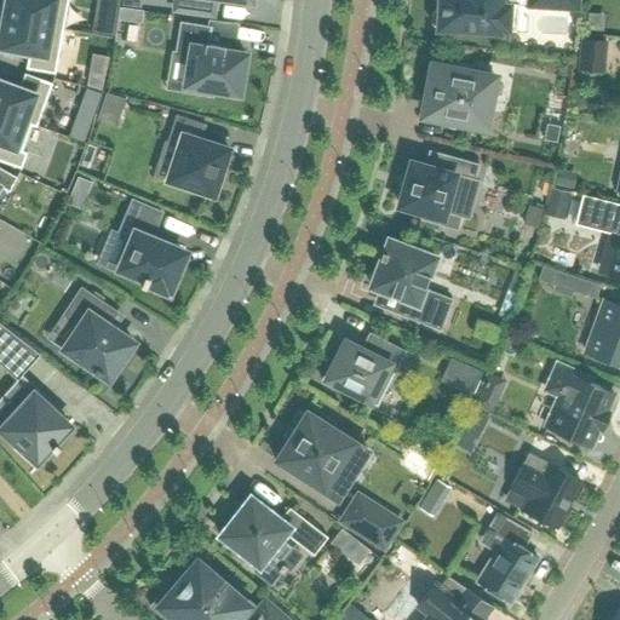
[(4,0),(1,17),(62,28),(67,0),(4,0)]
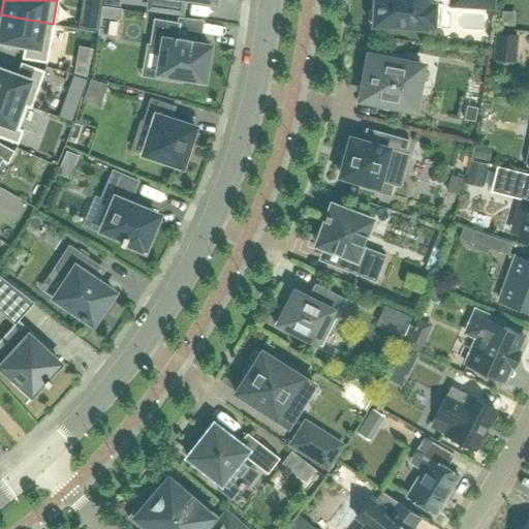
[(181,11),(182,0),(210,0),(215,1),(215,0),(150,0),(150,4),(163,6),(163,8),(181,11)]
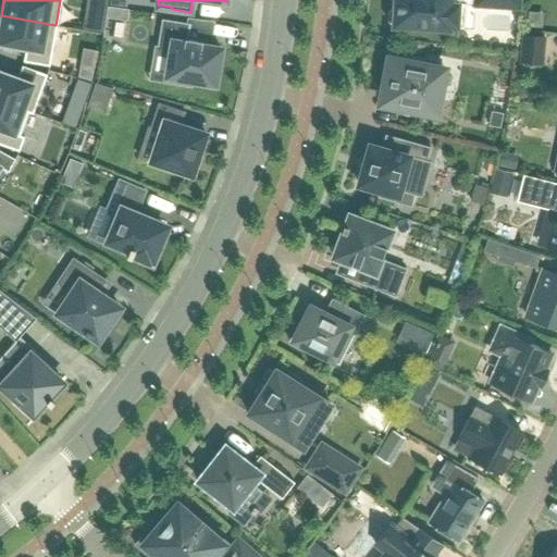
[(387,11),(387,21),(392,24),(392,25),(448,28),(449,0),(473,0),(473,4),(519,8),(518,0),(393,0),(393,8),(387,11)]
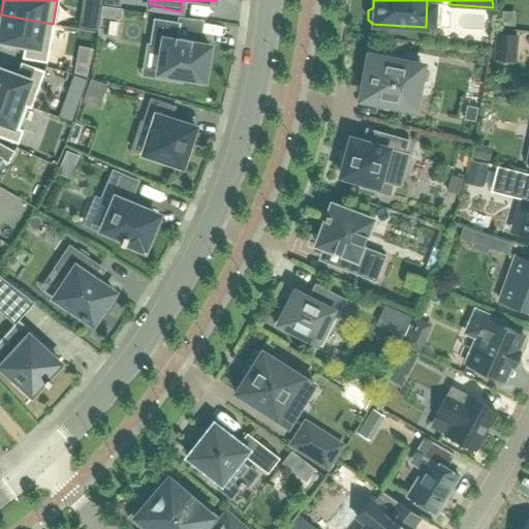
[(47,62),(53,24),(1,14),(0,22),(0,40),(24,44),(22,58),(47,62)]
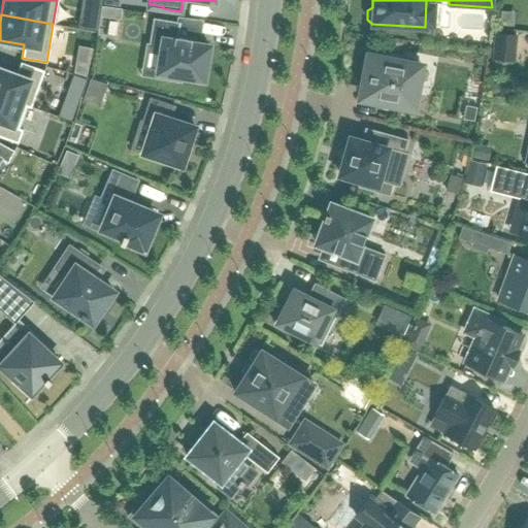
[(180,81),(182,75),(202,79),(208,45),(190,42),(191,38),(177,36),(179,22),(153,18),(147,44),(161,46),(157,71),(161,72),(160,78),(180,81)]
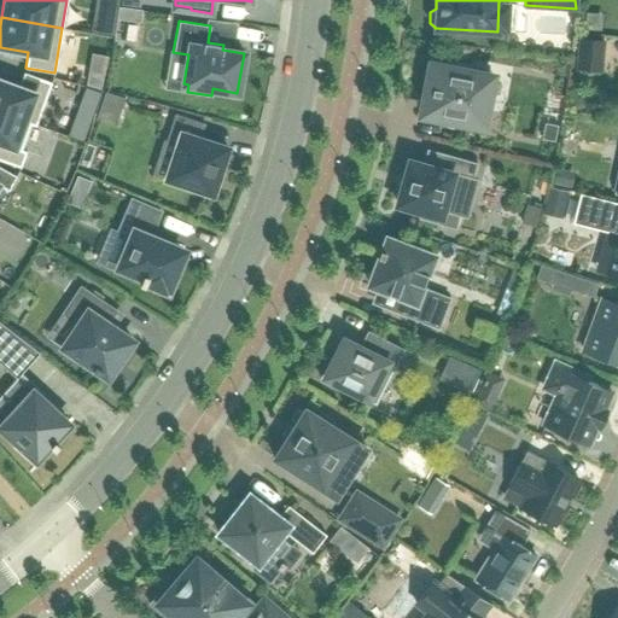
[(578,36),(576,66),(601,70),(605,39),(578,36)]
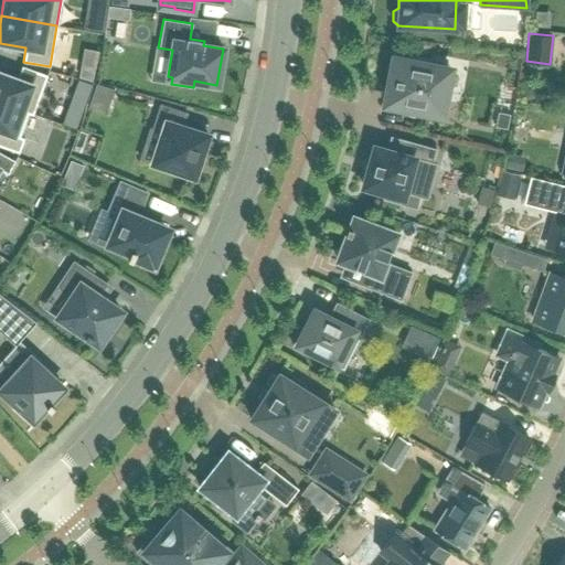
[(394,93),(391,92),(386,109),(414,117),(415,112),(441,116),(445,102),(441,100),(448,67),(430,64),(430,60),(412,56),(411,60),(393,56),(387,85),(395,87),(394,93)]
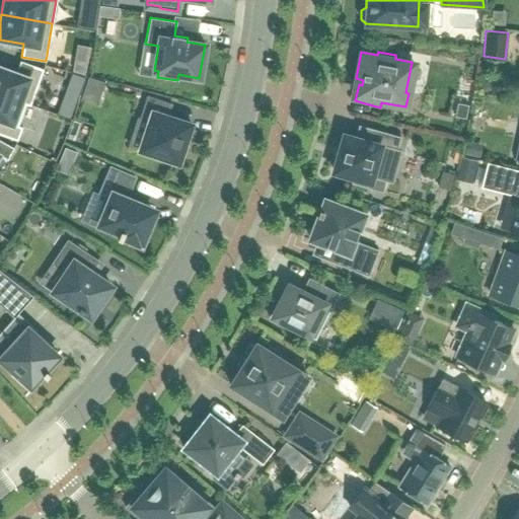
[(0,66),(0,93),(25,103),(29,105),(43,69),(19,61),(15,72),(0,66)]
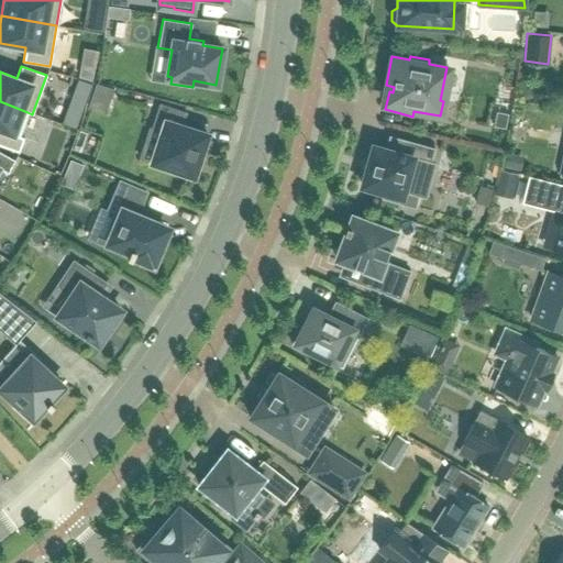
[(28,112),(0,101),(0,145),(19,152),(23,138),(19,136),(28,112)]
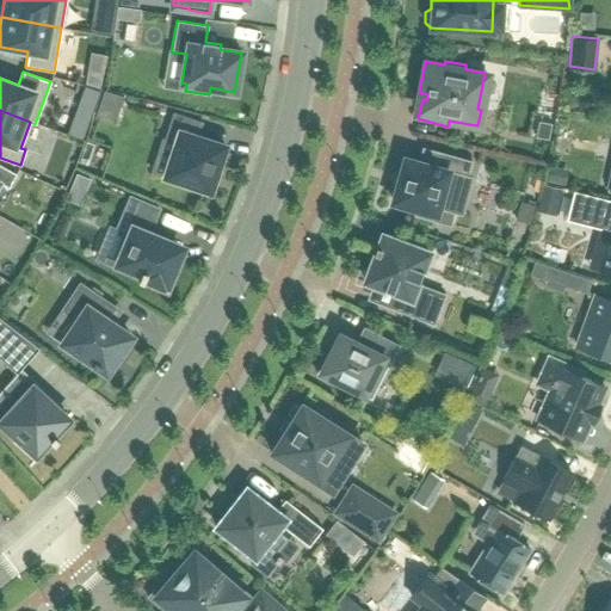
[(174,142),(164,177),(209,191),(224,146),(197,136),(202,122),(172,112),(164,139),(174,142)]
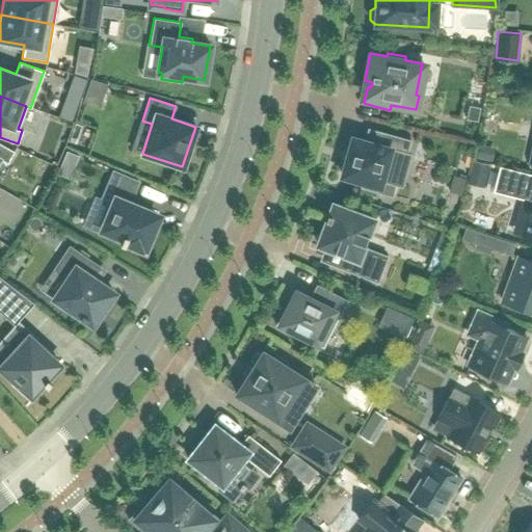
[(480,107),(469,105),(466,120),(477,122),(480,107)]
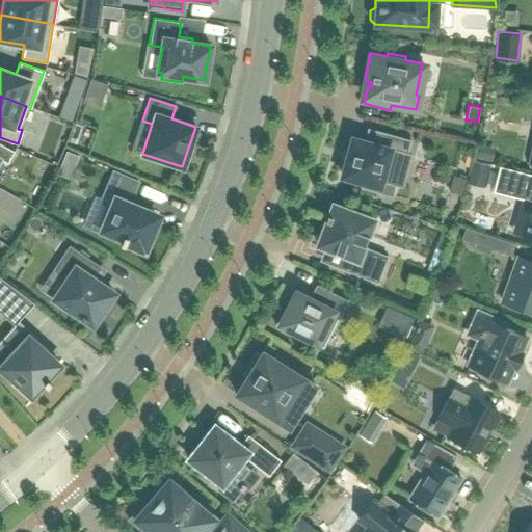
[(409,140),(388,134),(384,148),(352,138),(342,176),(363,181),(361,187),(377,191),(380,181),(401,186),(410,155),(406,154),(409,140)]
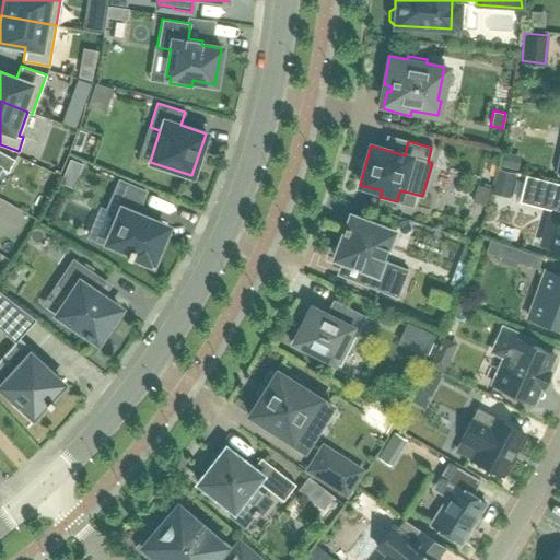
[(0,167),(8,172),(14,160),(0,151),(0,167)]
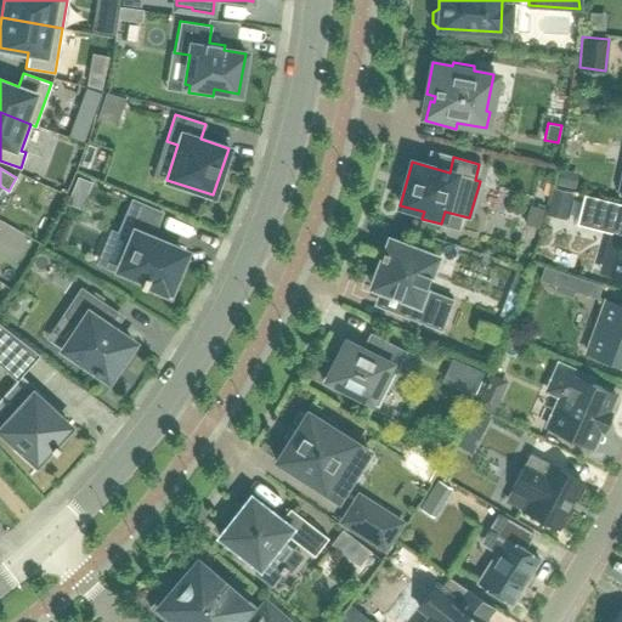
[(621,203),(583,194),(576,222),(621,235),(610,273),(621,277),(621,203)]
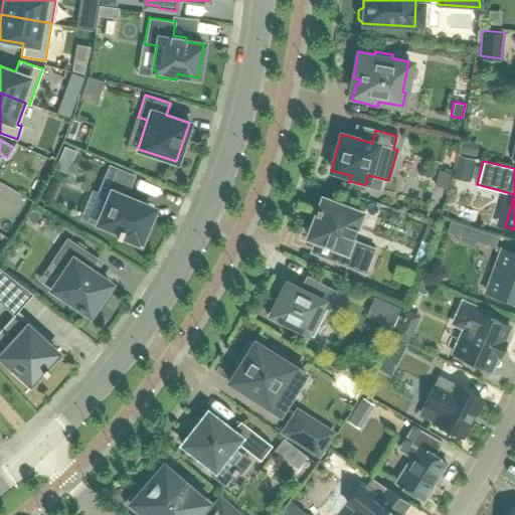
[(136,177),(112,167),(101,195),(108,198),(97,224),(120,234),(119,236),(123,238),(124,235),(142,243),(151,222),(147,220),(152,208),(128,197),(136,177)]
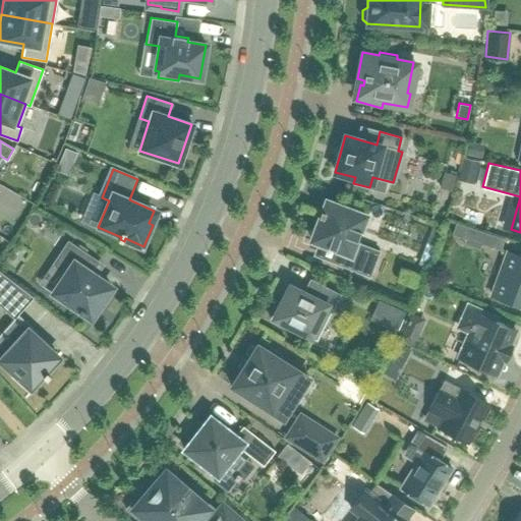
[(320,216),(310,239),(340,251),(336,264),(369,276),(379,251),(355,242),(365,215),(326,199),(322,211),(320,210),(317,215),(320,216)]
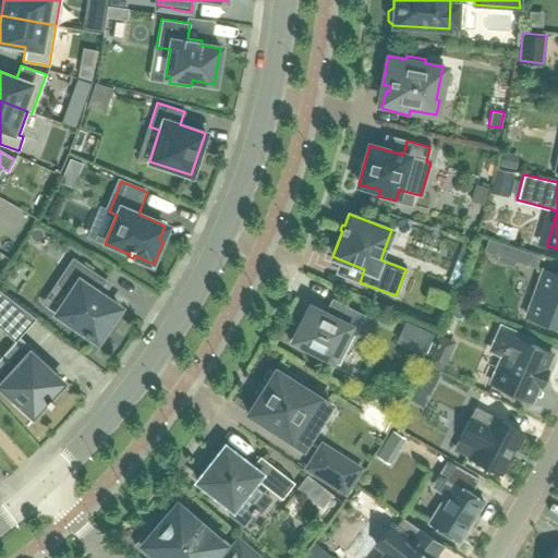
[(497,242),(493,254),(530,266),(534,254),(497,242)]
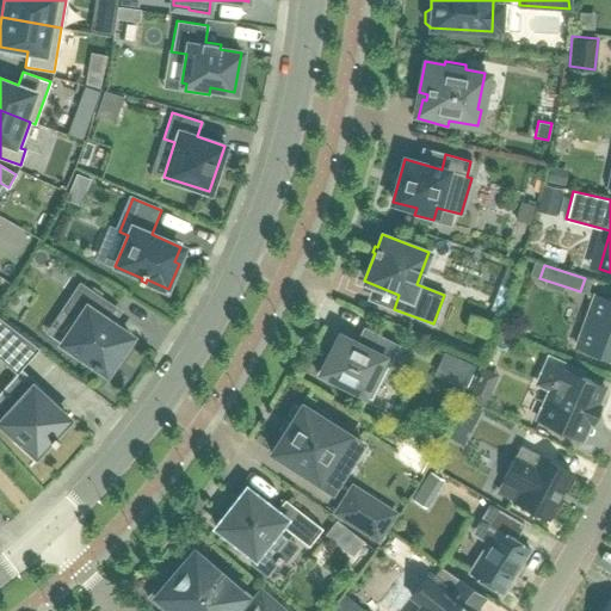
[(76,321),(62,343),(92,363),(91,364),(97,369),(98,368),(105,372),(116,357),(119,359),(133,341),(128,339),(130,337),(106,320),(115,307),(79,283),(61,310),(76,321)]
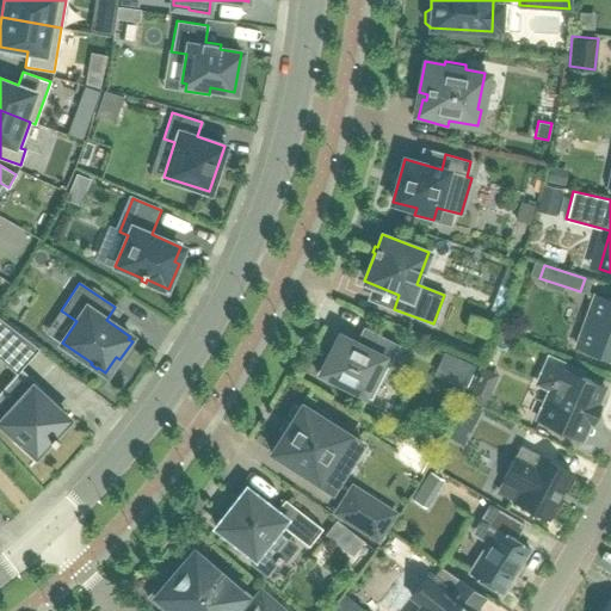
[(610,301),(594,295),(575,345),(610,358),(610,301)]
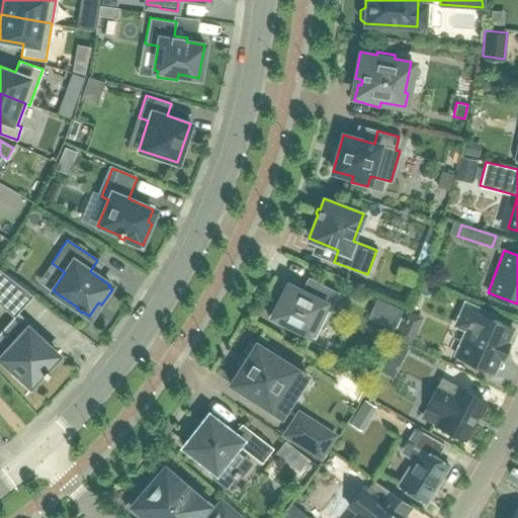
[(277,299),(268,317),(278,321),(279,320),(309,335),(318,317),(324,320),(337,292),(308,277),(301,290),(287,283),(279,300),(277,299)]
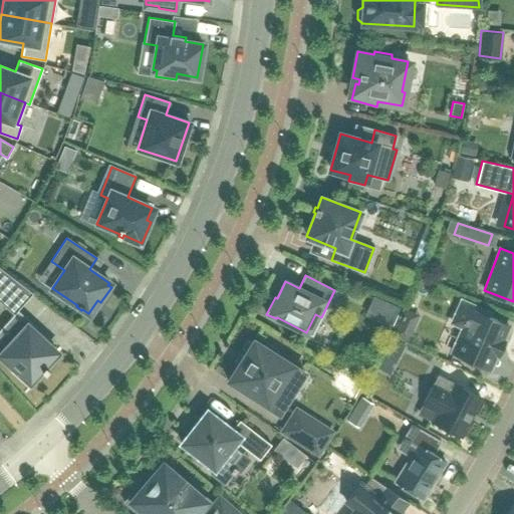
[(452,353),(480,366),(491,371),(511,326),(488,316),(489,312),(461,300),(453,319),(465,324),(452,353)]
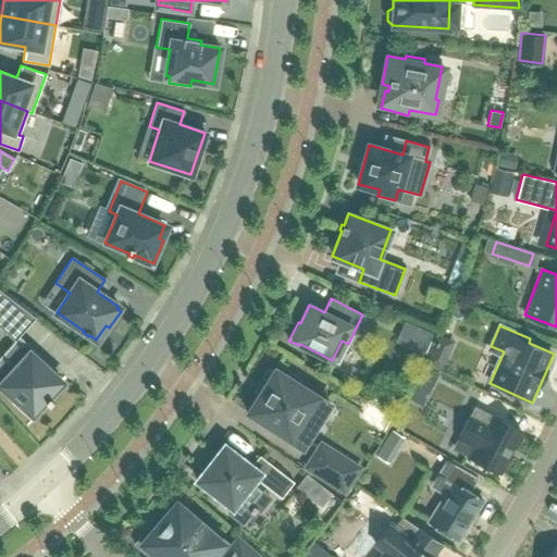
[(442,332),(434,356),(445,359),(454,336),(442,332)]
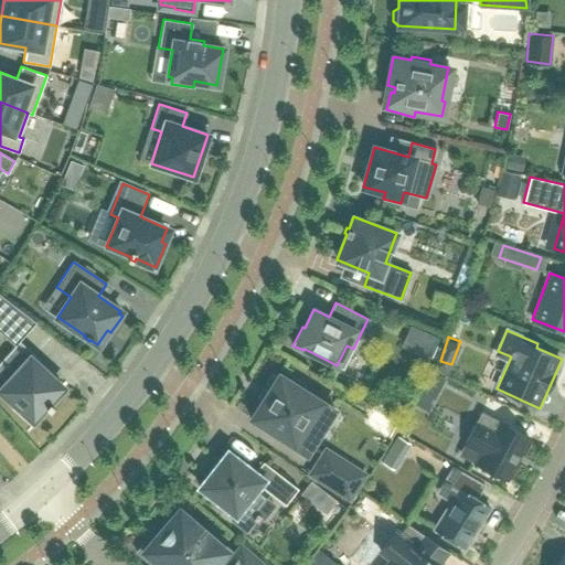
[(0,392),(1,391),(14,403),(11,407),(32,426),(49,408),(50,409),(53,405),(49,402),(62,386),(38,364),(41,361),(19,341),(14,345),(0,361),(0,392)]
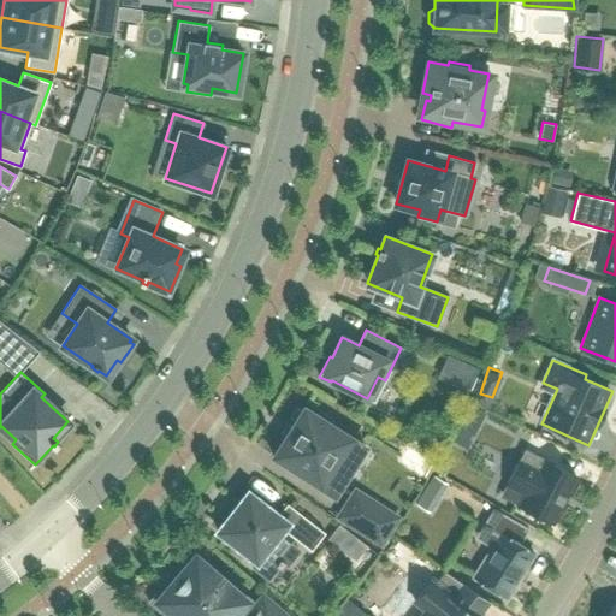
[(273,456),(321,487),(333,495),(349,471),(363,448),(365,446),(353,438),(341,431),(343,426),(319,410),(317,415),(303,408),(291,426),(286,422),(279,433),(285,438),(273,456)]
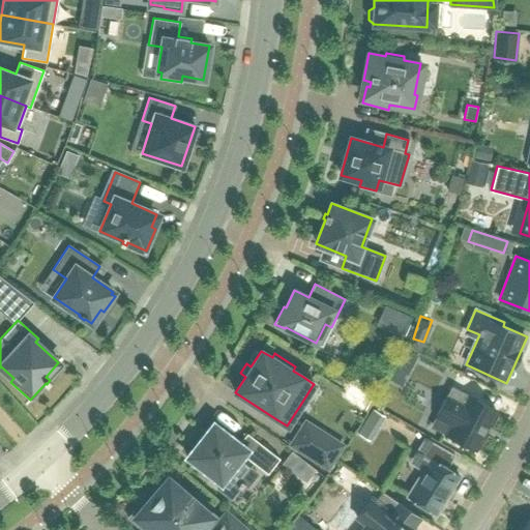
[(447,436),(474,449),(495,409),(451,386),(436,416),(453,425),(447,436)]
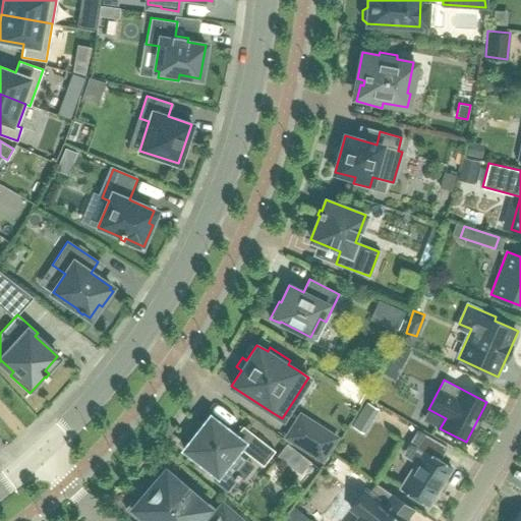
[(336,438),(300,414),(286,437),(322,460),(336,438)]
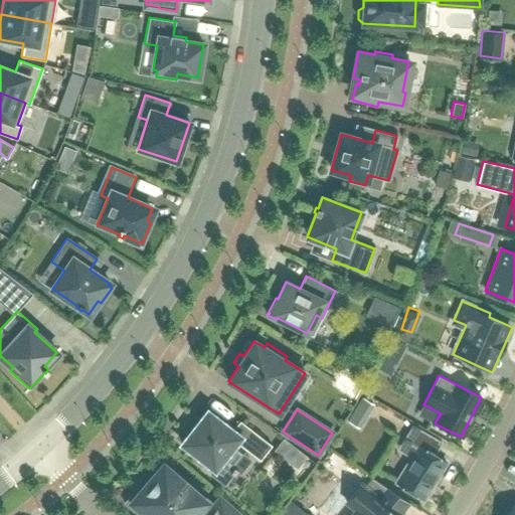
[(260,461),(272,446),(239,420),(232,431),(207,411),(197,423),(196,422),(190,432),(191,432),(181,444),(214,470),(223,459),(226,461),(234,451),(231,449),(236,442),(260,461)]
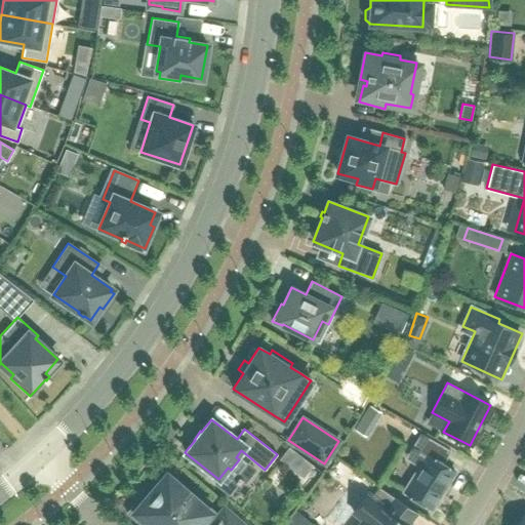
[(450,451),(420,433),(412,446),(427,454),(403,491),(432,509),(454,472),(442,463),(450,451)]
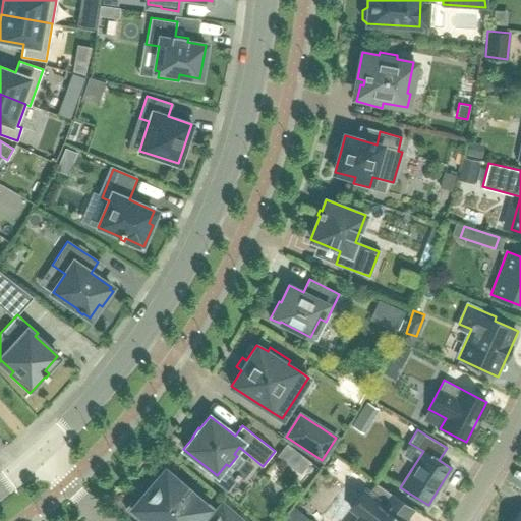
[(148,520),(239,520),(222,506),(217,511),(191,488),(189,491),(165,471),(143,496),(138,493),(124,509),(138,520),(148,520)]
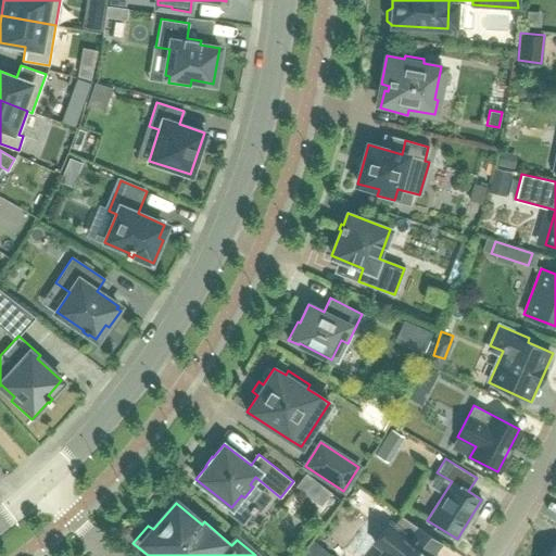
[(384,551),(379,555),(429,555),(440,543),(401,516),(392,528),(388,525),(374,542),(384,551)]
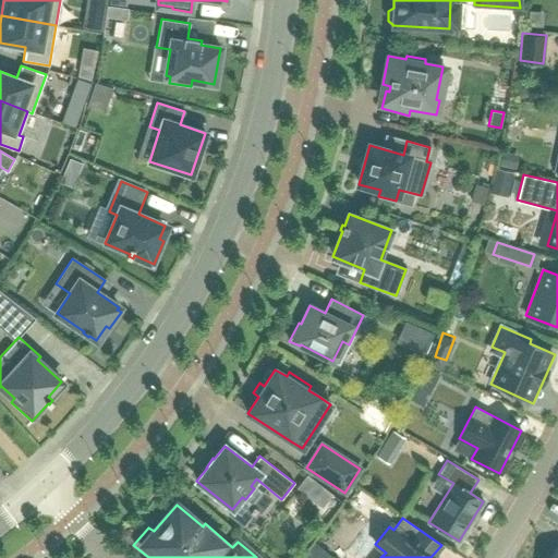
[(557,557),(557,541),(547,557),(557,557)]
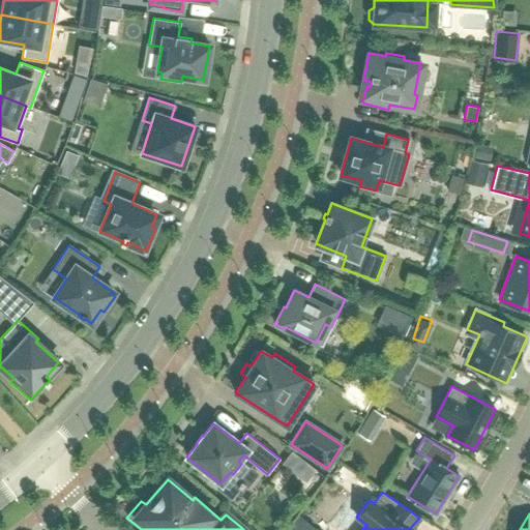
[(288,529),(314,529),(315,529),(298,517),(288,529)]
